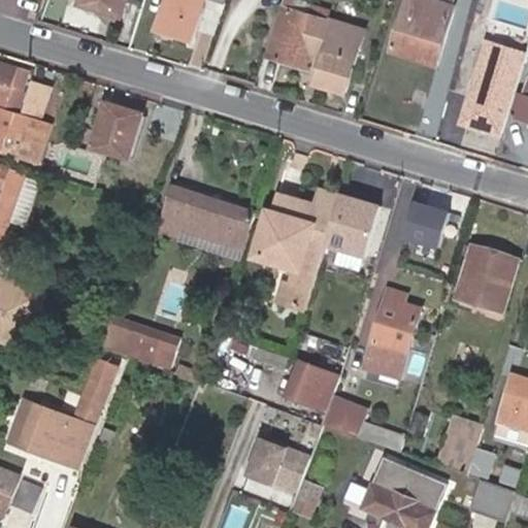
[(78,0),(78,2),(120,17),(125,0),(78,0)]
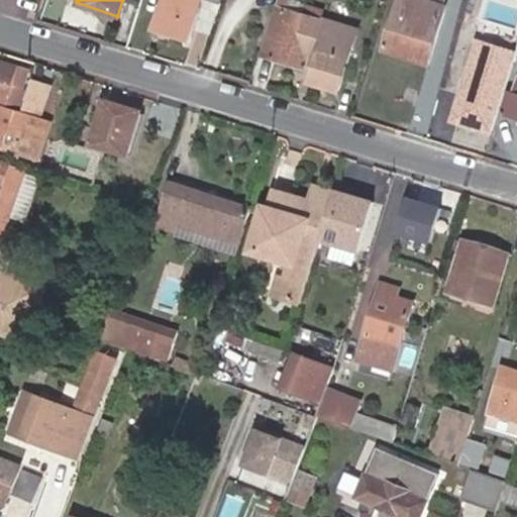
[(164,0),(156,27),(189,37),(200,0),(164,0)]
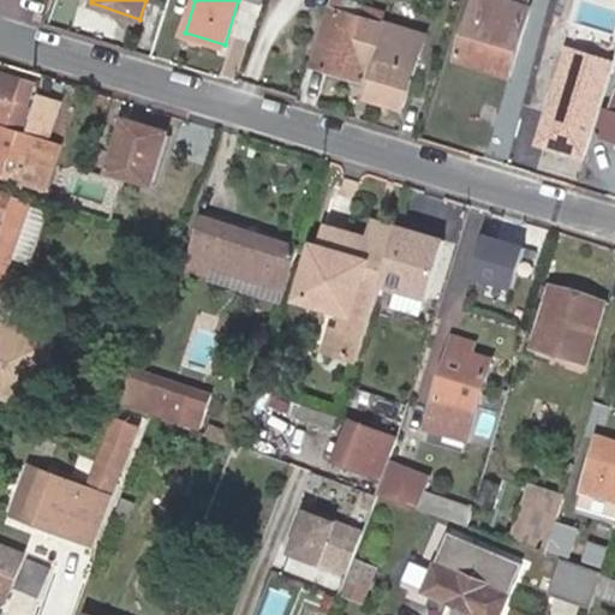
[(332,0),(330,5),(311,63),(364,79),(382,22),(371,18),(368,30),(340,22),(344,10),(346,0),(332,0)]
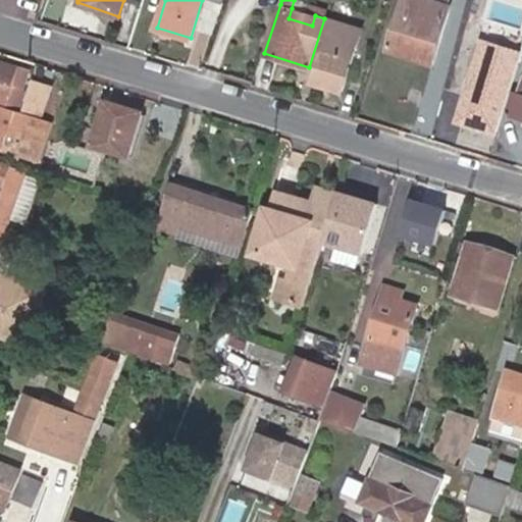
[(402,0),(401,5),(387,50),(432,63),(445,19),(450,2),(441,0),(402,0)]
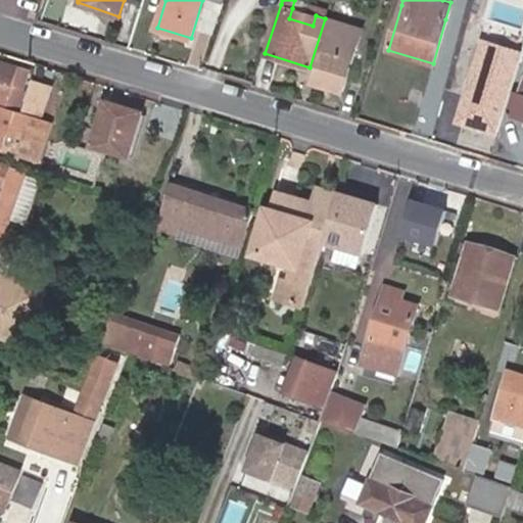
[(522,51),(479,38),(454,123),(496,136),(522,51)]
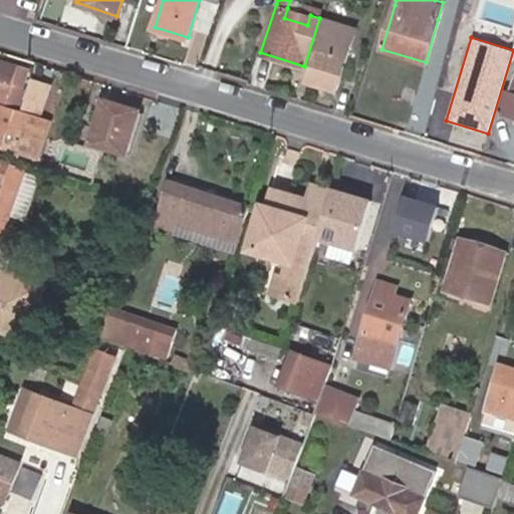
[(11,86),(17,64),(0,59),(0,97),(16,103),(20,89),(11,86)]
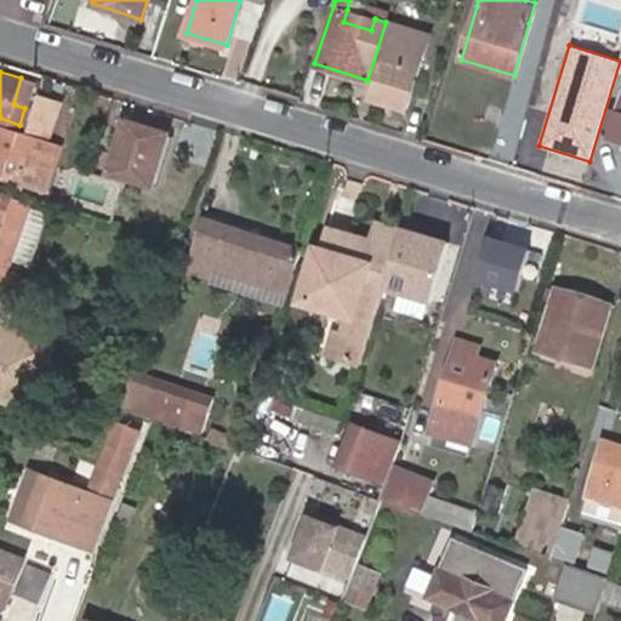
[(34,81),(21,78),(13,104),(24,108),(34,81)]
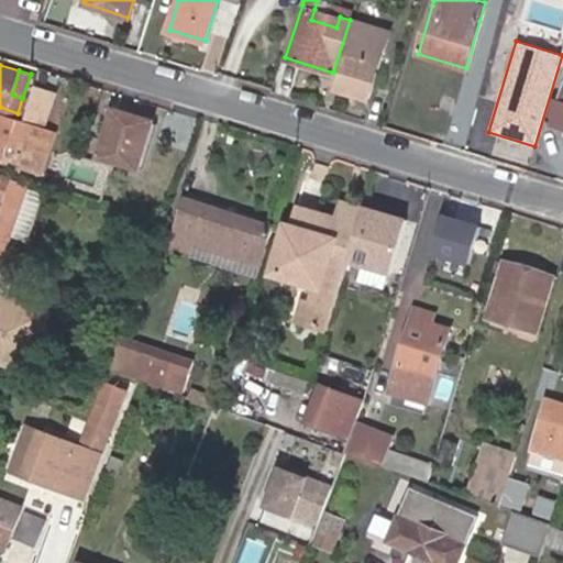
[(35,85),(24,118),(41,123),(53,90),(35,85)]
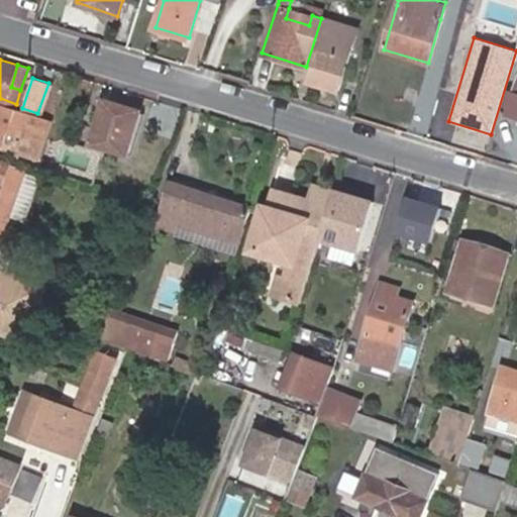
[(516,81),(513,95),(509,94),(503,112),(516,116),(516,81)]
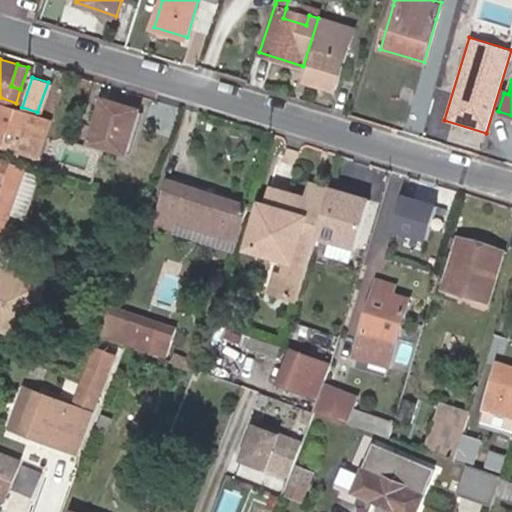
[(94,124),(92,130),(126,142),(137,107),(97,95),(88,122),(94,124)]
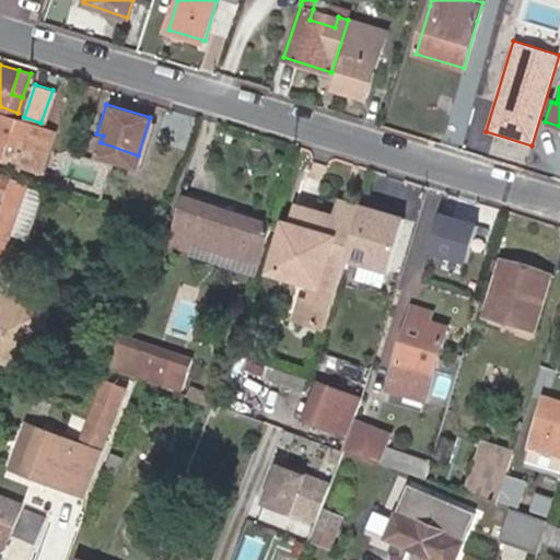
[(0,156),(28,166),(39,171),(53,131),(39,126),(41,123),(24,117),(23,121),(0,113),(0,156)]
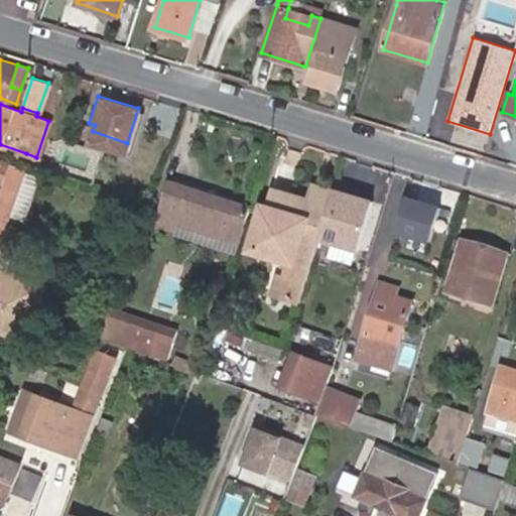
[(127,143),(93,131),(91,138),(126,148),(127,143)]
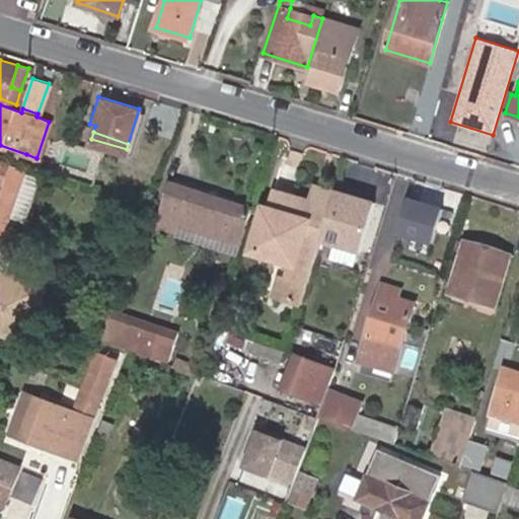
[(27,170),(0,160),(0,239),(2,240),(9,221),(27,170)]
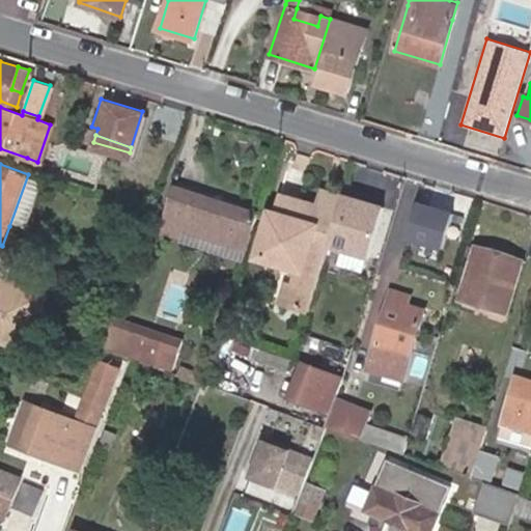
[(246,255),(257,215),(174,189),(160,231),(179,238),(182,233),(229,249),(246,255)]
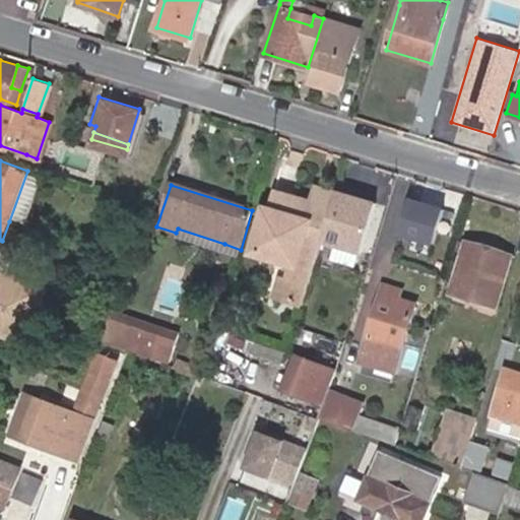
[(283,296),(304,303),(321,247),(323,240),(337,193),(316,187),(309,205),(299,202),(276,195),(275,200),(259,250),(294,261),(283,296)]
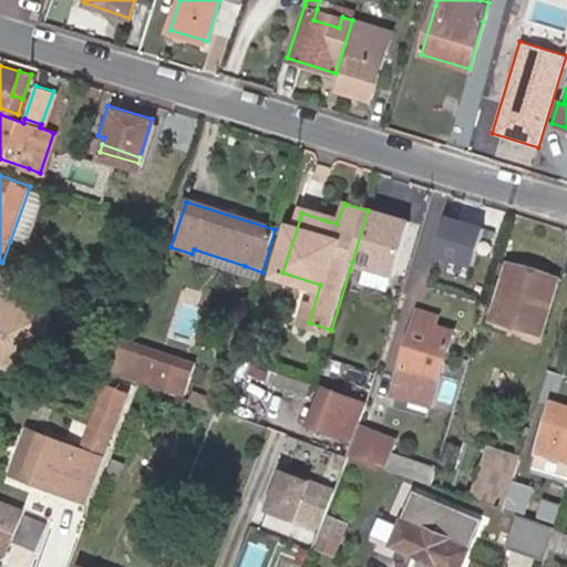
[(303,207),(301,213),(326,220),(327,215),(303,207)]
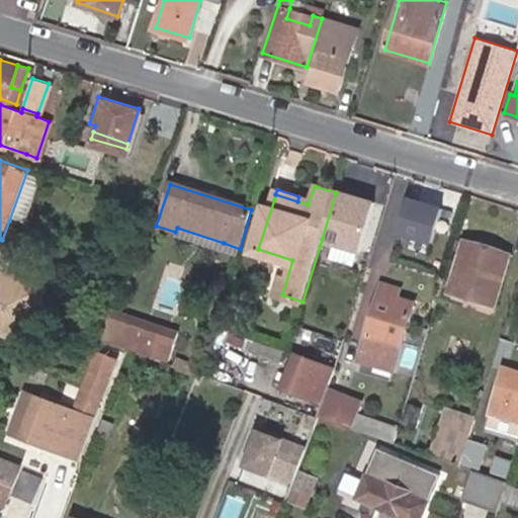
[(375,202),(336,189),(336,192),(322,239),(360,252),(375,202)]
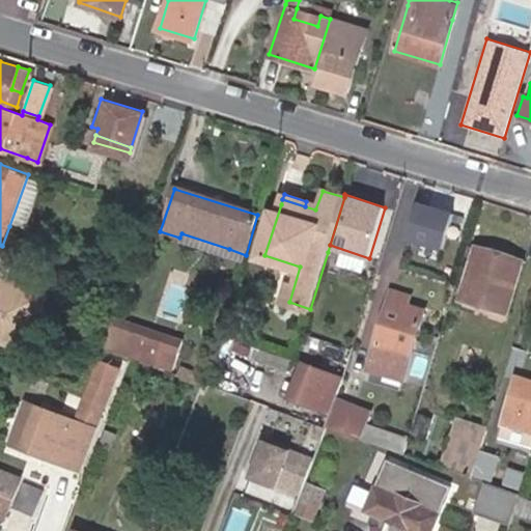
[(422,196),(410,234),(456,250),(470,212),(422,196)]
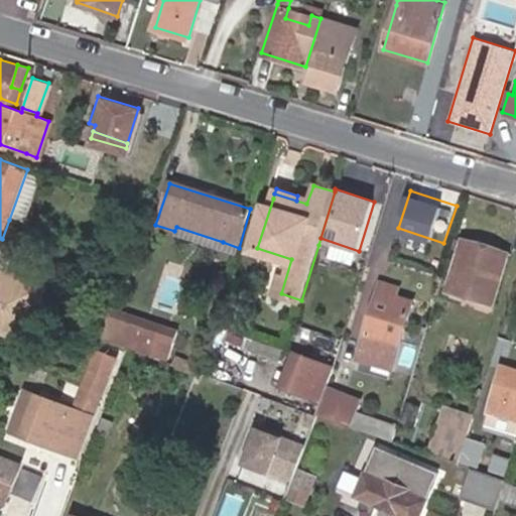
[(220,251),(223,242),(176,227),(174,231),(172,236),(220,251)]
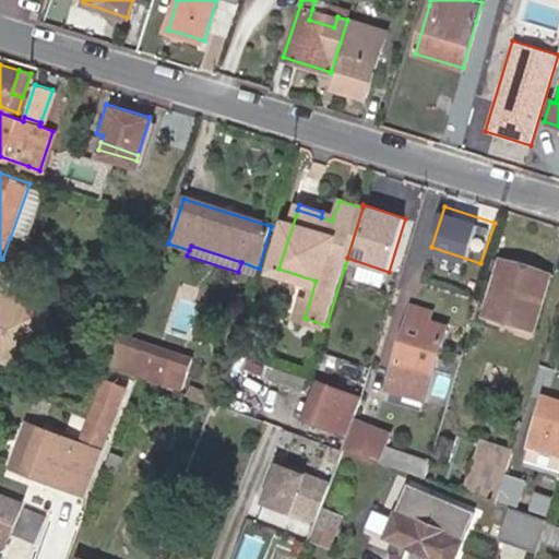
[(501,260),(488,304),(485,314),(510,322),(533,329),(549,274),(501,260)]
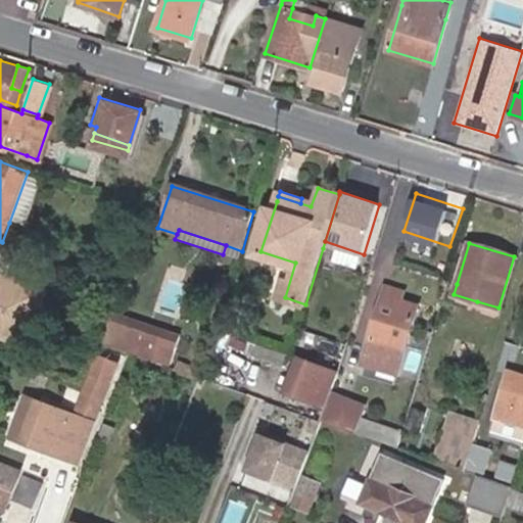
[(0,271),(0,335),(29,345),(49,290),(0,271)]
